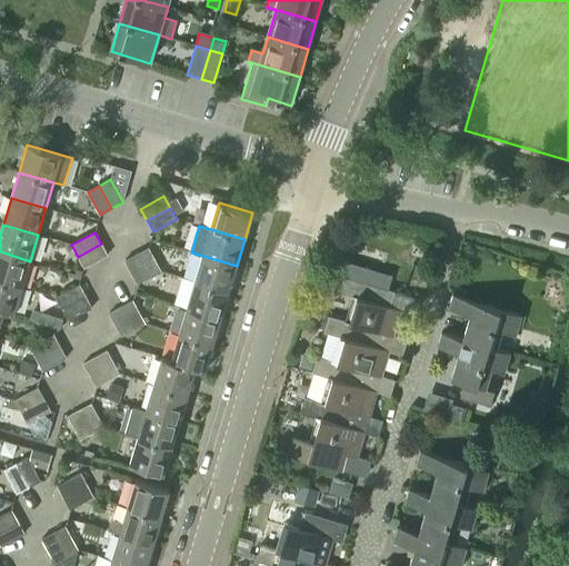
[(101,244),(78,257),(85,268),(108,256),(101,244)]
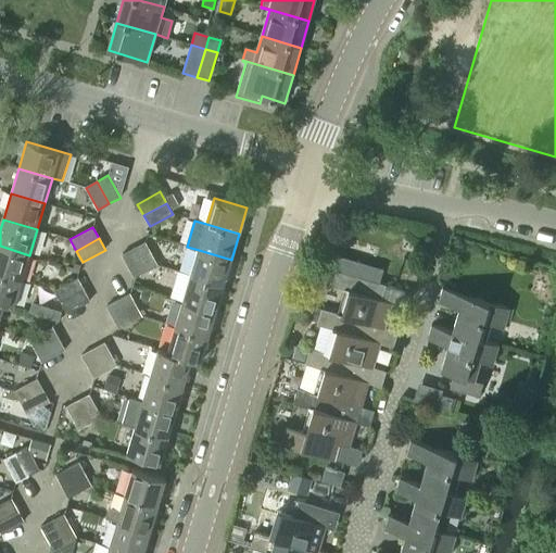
[(134,250),(146,272),(158,265),(144,243),(134,250)]
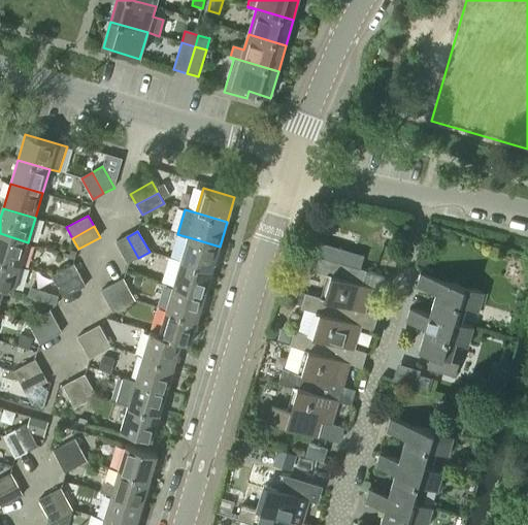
[(28,242),(0,233),(0,260),(21,267),(28,242)]
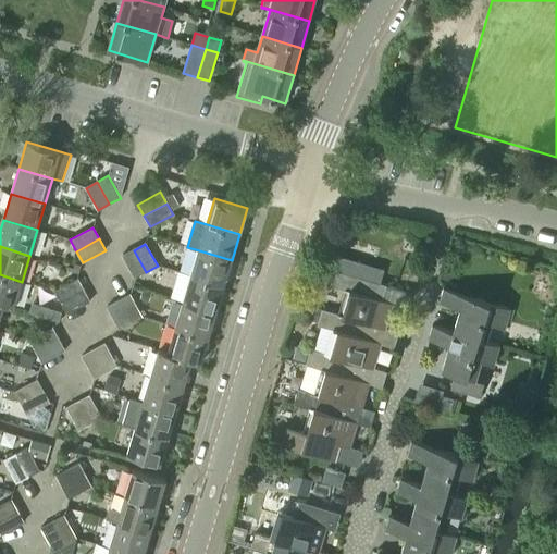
[(146,272),(134,250),(123,256),(135,278),(146,272)]
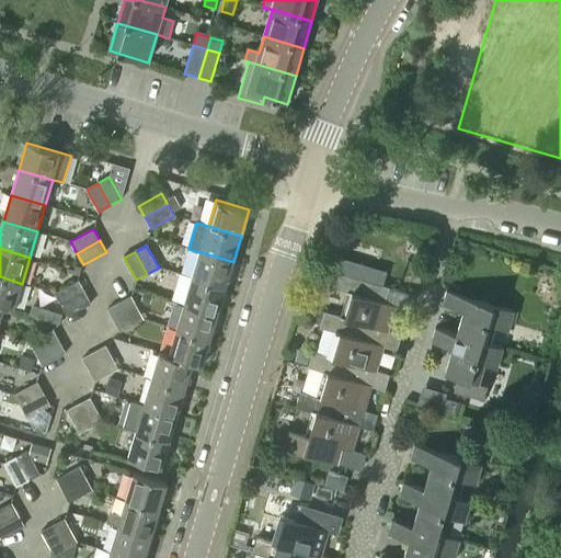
[(233,262),(201,252),(193,279),(226,288),(233,262)]
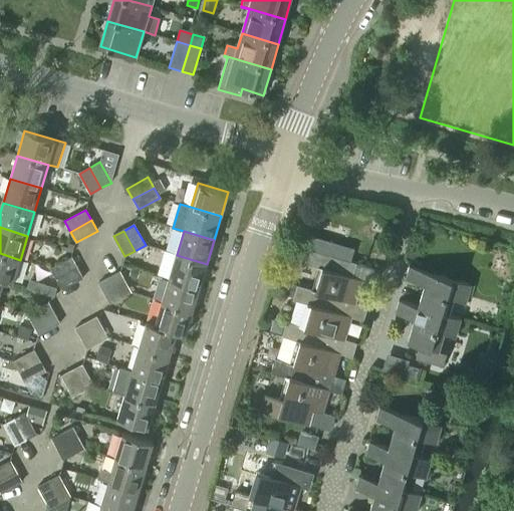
[(297,287),(293,300),(298,302),(308,305),(350,317),(362,321),(367,308),(354,304),(361,281),(373,285),(378,271),(350,263),(354,250),(312,237),(308,250),(304,264),(319,268),(312,291),(297,287)]
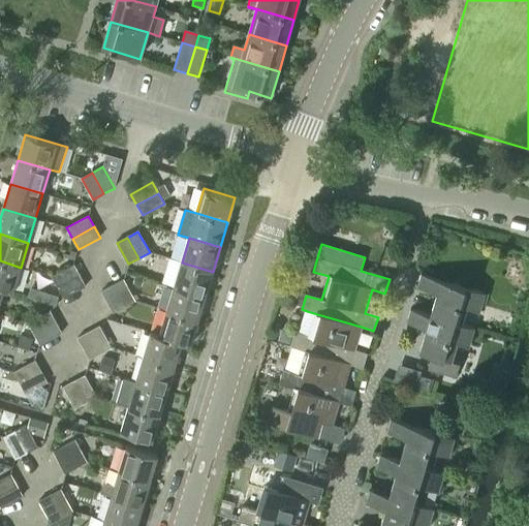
[(0,287),(4,289),(13,291),(21,268),(0,260),(0,287)]
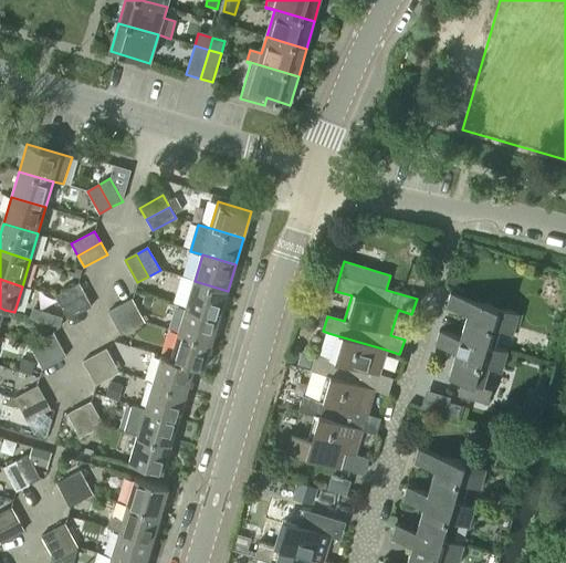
[(187,306),(220,316),(228,291),(195,281),(187,306)]
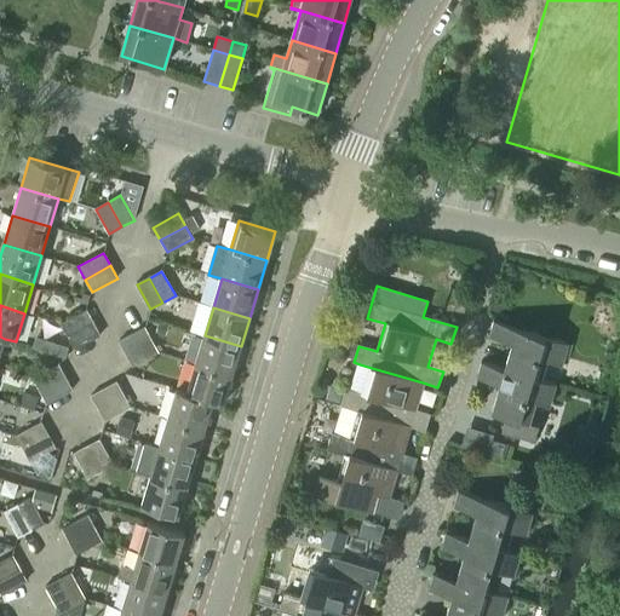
[(68,337),(92,323),(86,311),(61,324),(68,337)]
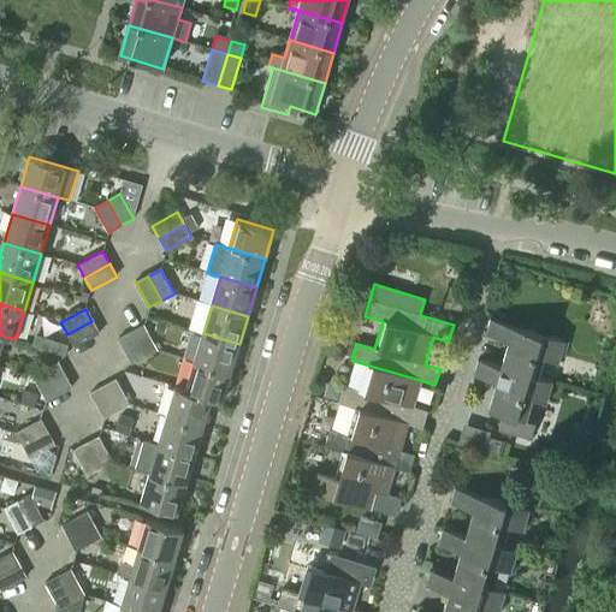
[(502,367),(539,379),(545,358),(560,362),(566,342),(491,319),(486,336),(509,342),(502,367)]
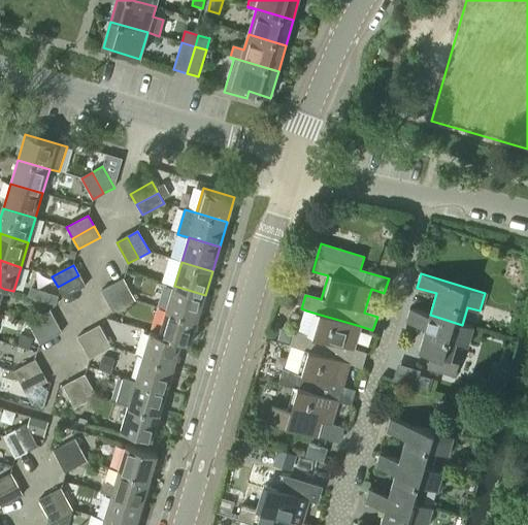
[(78,275),(58,287),(64,298),(85,286),(78,275)]
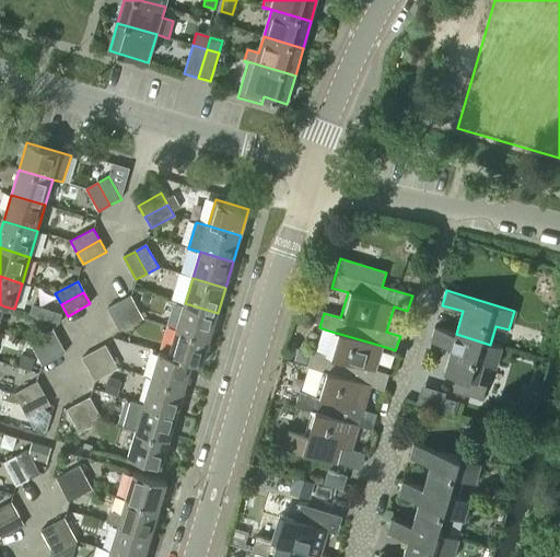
[(119,303),(131,326),(143,320),(131,297),(119,303)]
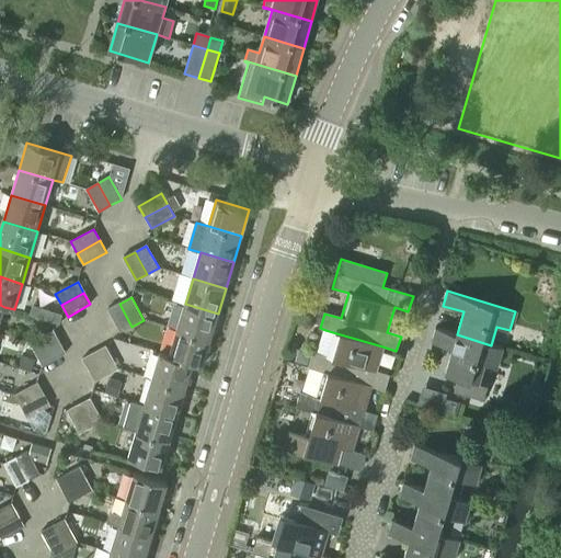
[(132,327),(119,304),(109,309),(121,332),(132,327)]
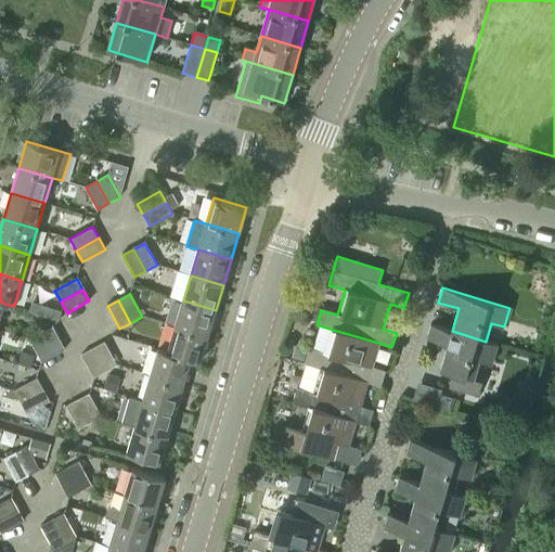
[(216,310),(183,300),(175,326),(208,336),(216,310)]
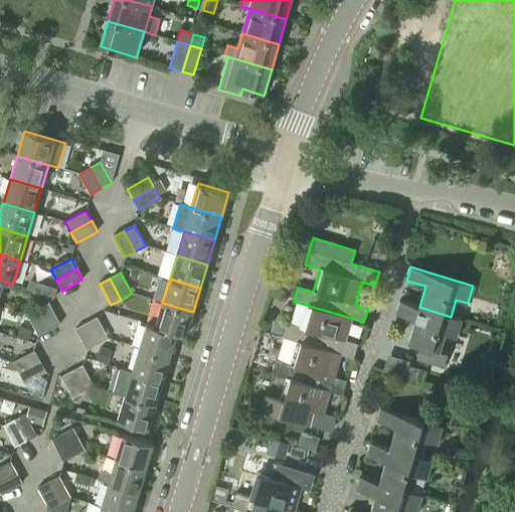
[(451,317),(419,307),(400,301),(396,315),(414,320),(408,342),(420,345),(416,360),(443,368),(447,353),(440,351),(445,334),(458,338),(463,320),(451,317)]
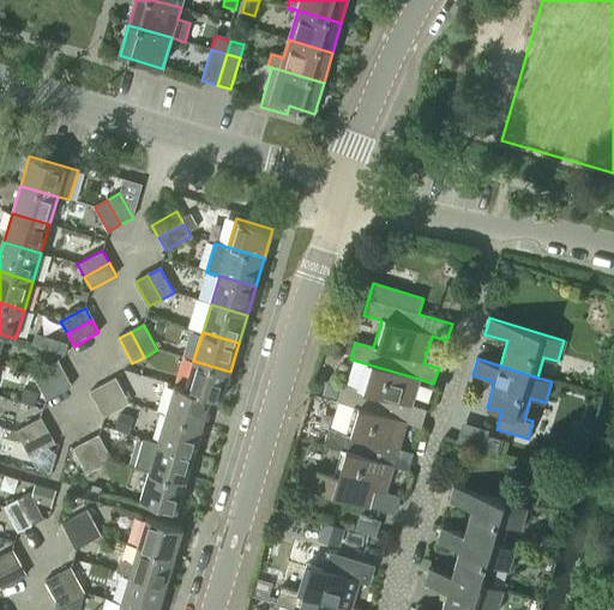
[(193,361),(186,388),(185,390),(211,397),(211,398),(222,402),(230,372),(193,361)]
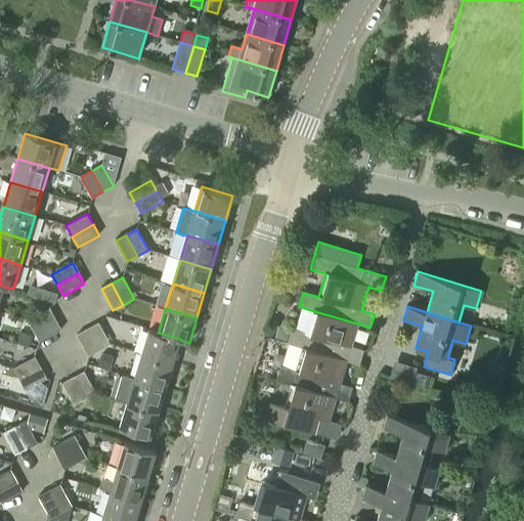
[(288,343),(303,348),(346,360),(359,364),(363,351),(350,347),(357,323),(314,311),(304,308),(297,331),(292,330),(288,343)]
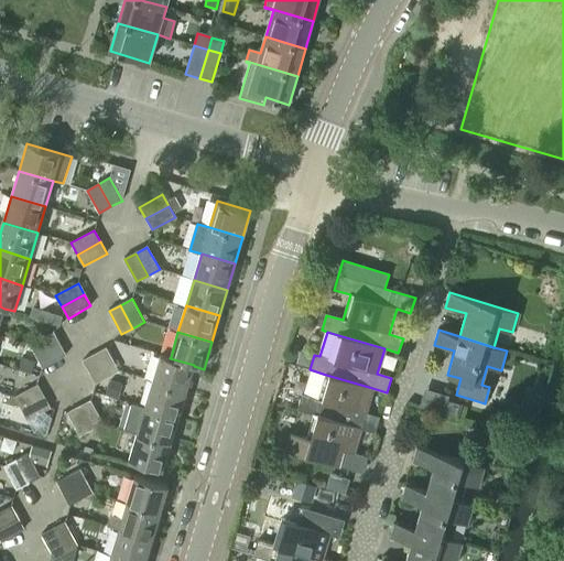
[(42,338),(54,362),(66,356),(53,333),(42,338)]
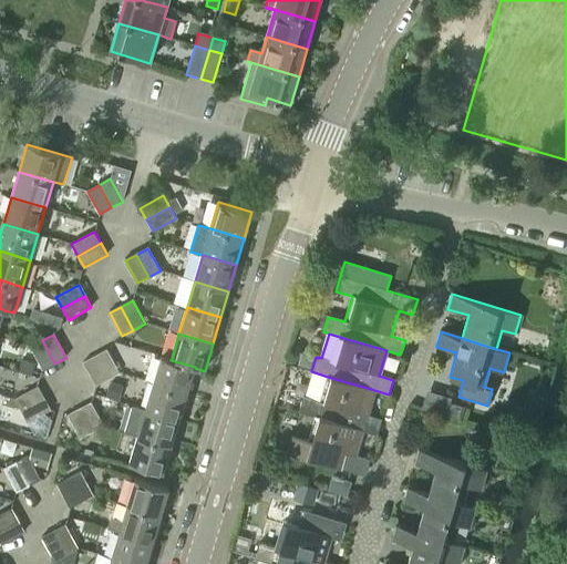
[(54,363),(42,340),(30,347),(43,370),(54,363)]
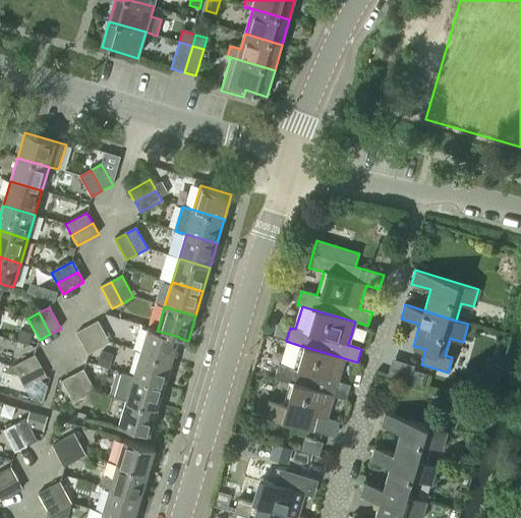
[(82,344),(104,332),(99,322),(77,333),(82,344)]
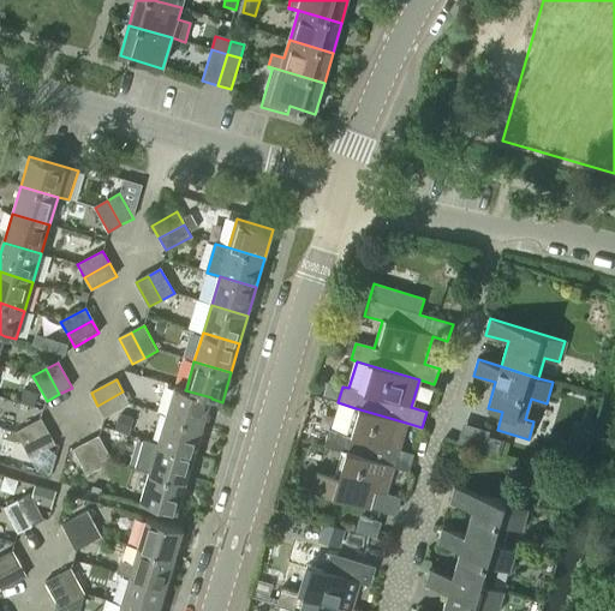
[(175,387),(166,415),(203,426),(212,399),(212,397),(185,390),(186,389),(175,387)]
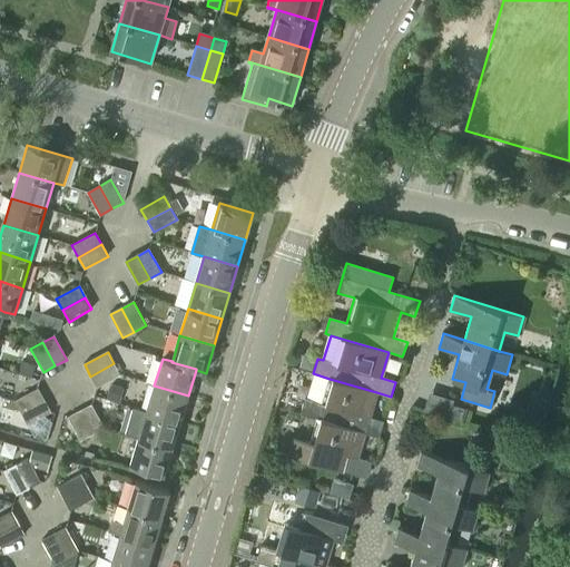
[(114,363),(90,377),(97,388),(120,375),(114,363)]
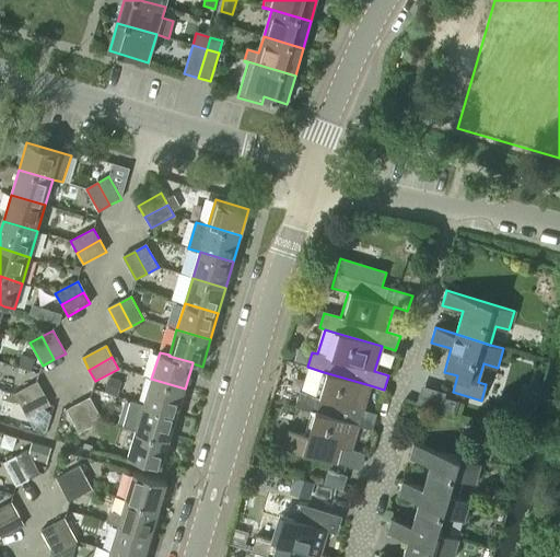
[(295,407),(312,412),(359,426),(372,430),(376,416),(362,412),(370,385),(324,372),(316,397),(301,392),(295,407)]
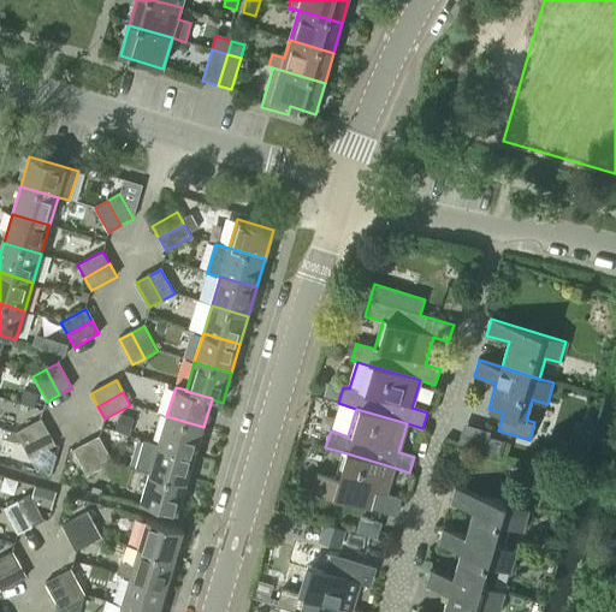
[(120,416),(116,432),(129,437),(134,420),(120,416)]
